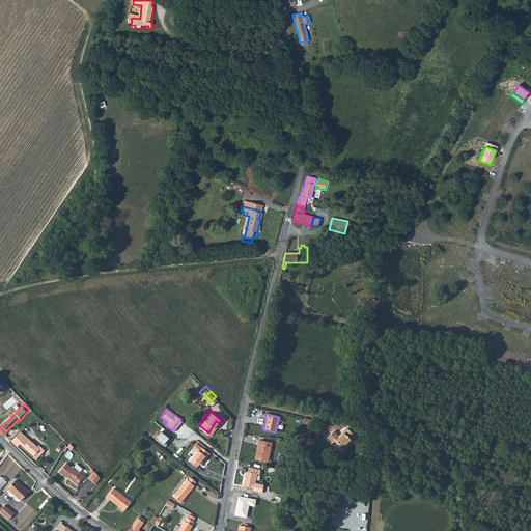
[(162,427),(155,438),(165,445),(167,442),(165,441),(170,434),(162,427)]
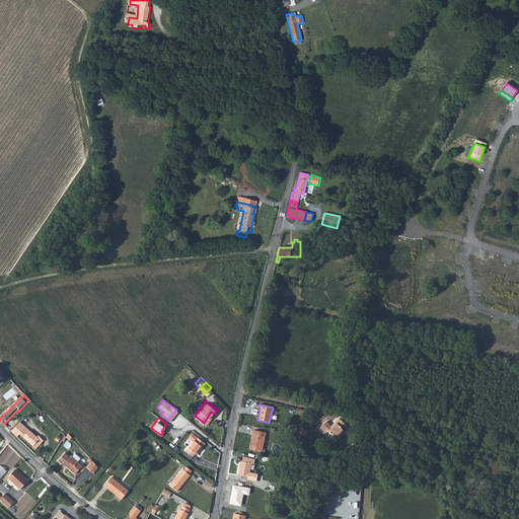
[(330,426),(326,422),(320,427),(325,433),(327,432),(334,438),(346,427),(339,419),(332,424),(334,425),(331,427),(330,426)]
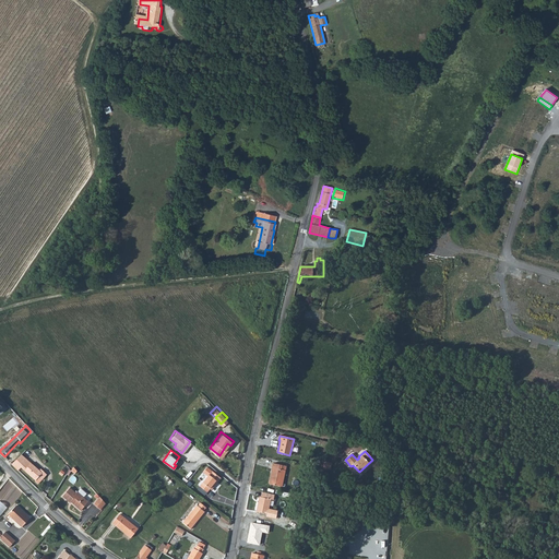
[(13,465),(20,472),(22,470),(39,486),(42,484),(44,486),(47,482),(44,479),(46,477),(42,472),(38,474),(22,456),(13,465)]
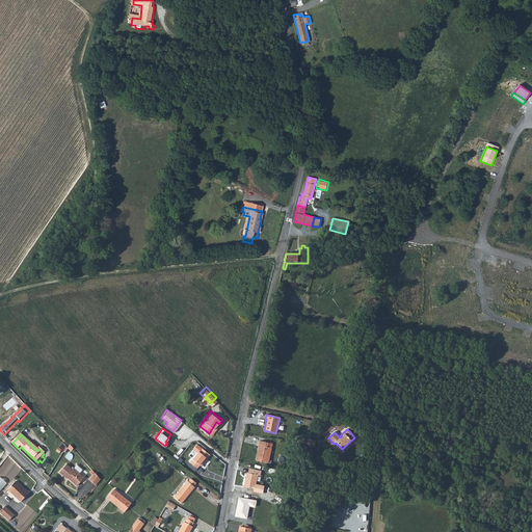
[(315,440),(309,439),(307,446),(314,447),(315,440)]
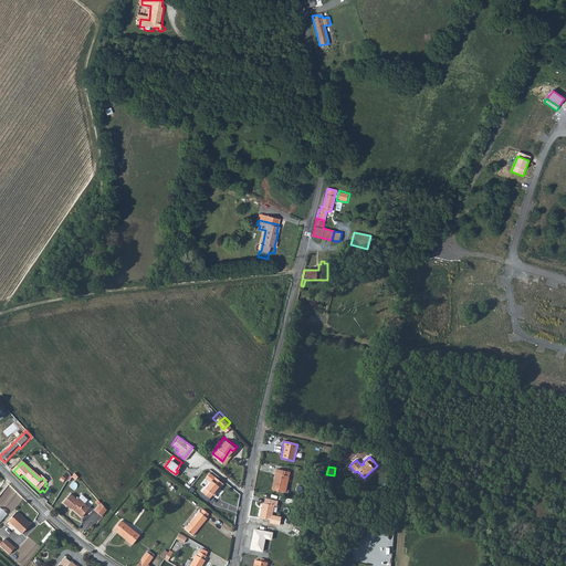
[(216,488),(222,479),(209,470),(206,475),(210,479),(206,485),(206,486),(203,490),(210,495),(213,492),(216,493),(218,489),(216,488)]
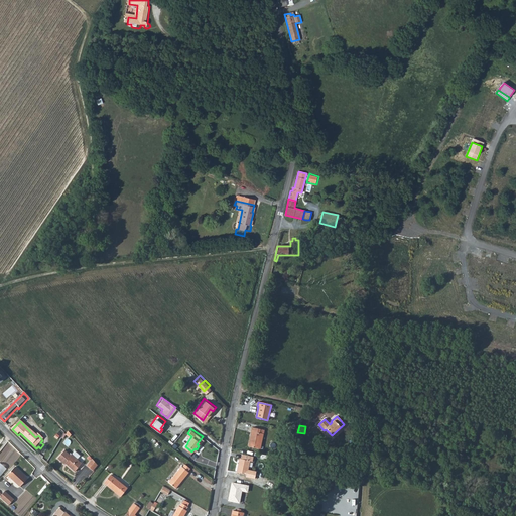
[(250,447),(260,449),(263,434),(260,433),(260,430),(251,428),(251,432),(253,432),(250,447)]
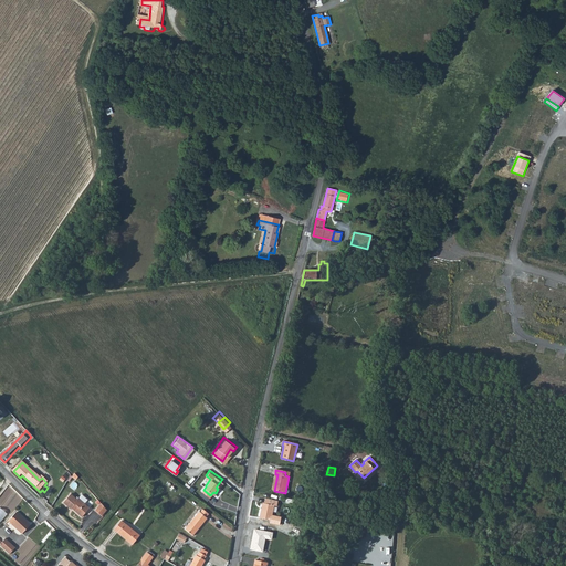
[(61,507),(70,515),(71,514),(81,522),(88,512),(77,503),(75,504),(69,499),(61,507)]
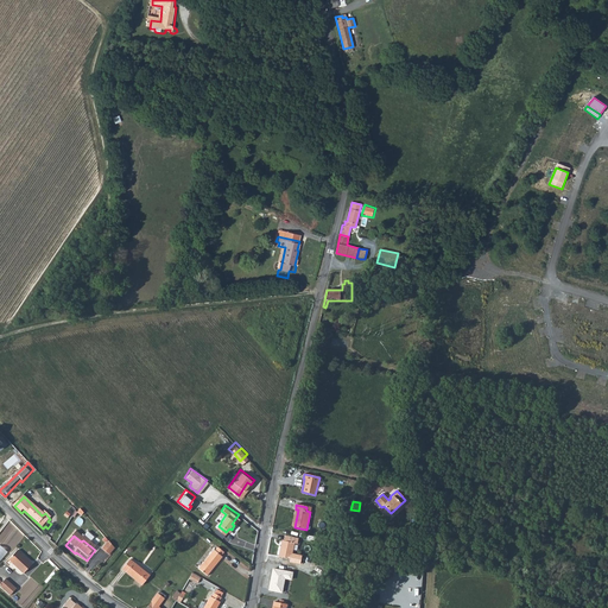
[(279,557),(290,559),(293,544),(297,544),(298,539),(285,536),(284,542),(282,542),(279,557)]
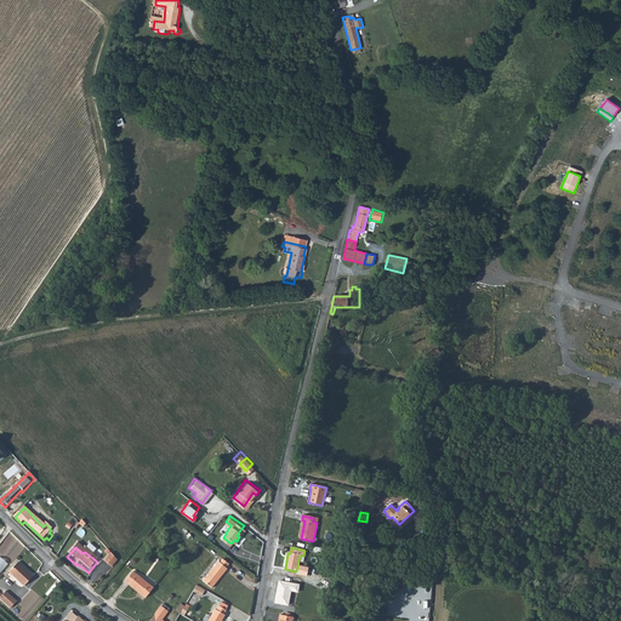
[(109,556),(103,564),(110,569),(117,562),(109,556)]
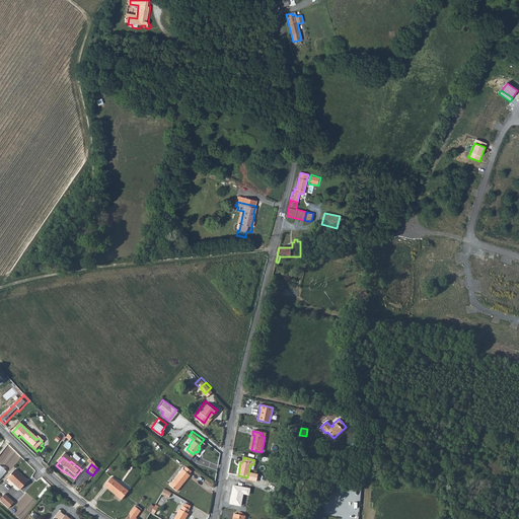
[(170,484),(177,490),(190,473),(189,472),(192,469),(186,465),(182,468),(170,484)]
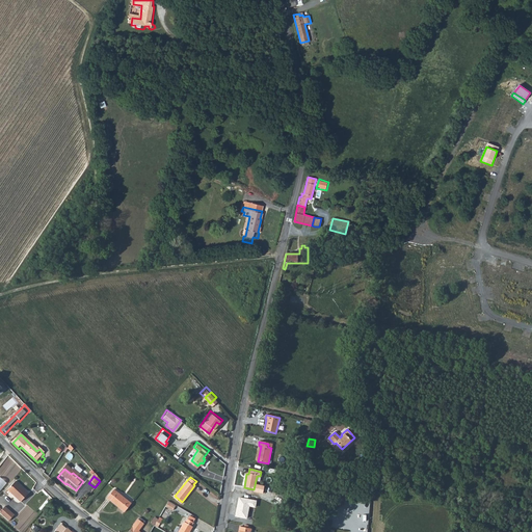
[(5,490),(18,503),(26,495),(14,482),(5,490)]
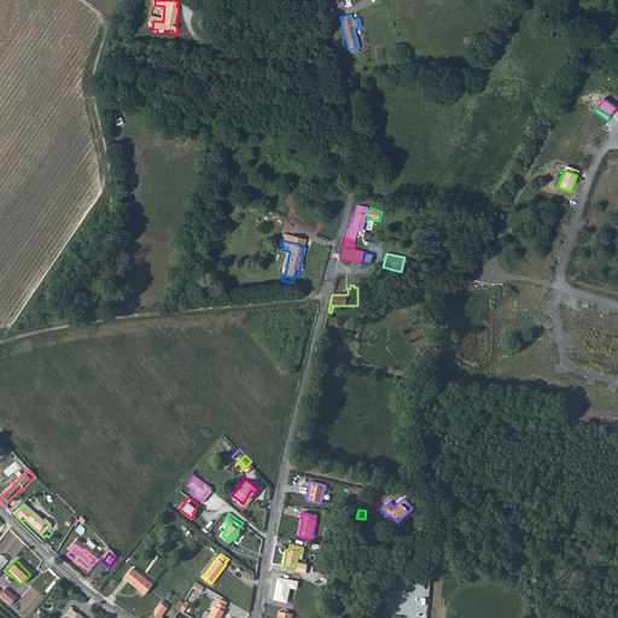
[(145,595),(152,586),(132,570),(124,579),(145,595)]
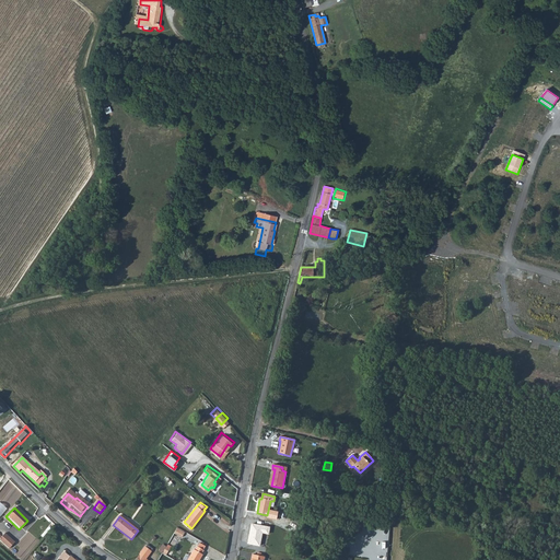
[(270,526),(251,523),(247,544),(259,546),(261,533),(269,534),(270,526)]
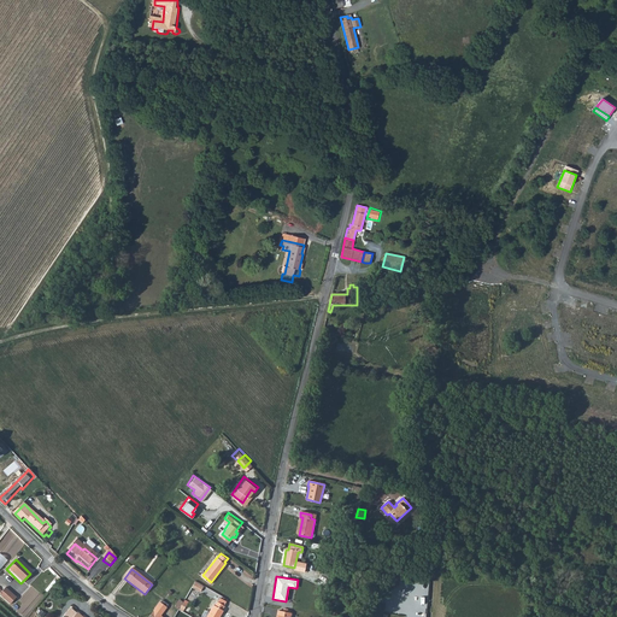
[(201,592),(205,586),(197,580),(193,586),(201,592)]
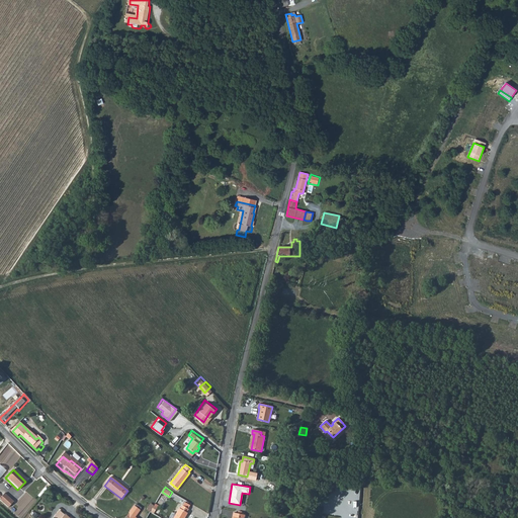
[(0,498),(0,500),(8,507),(12,502),(4,494),(0,498)]
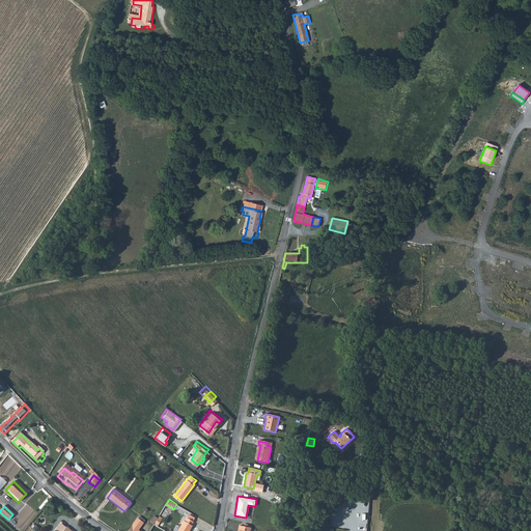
[(155,515),(151,522),(158,525),(162,519),(155,515)]
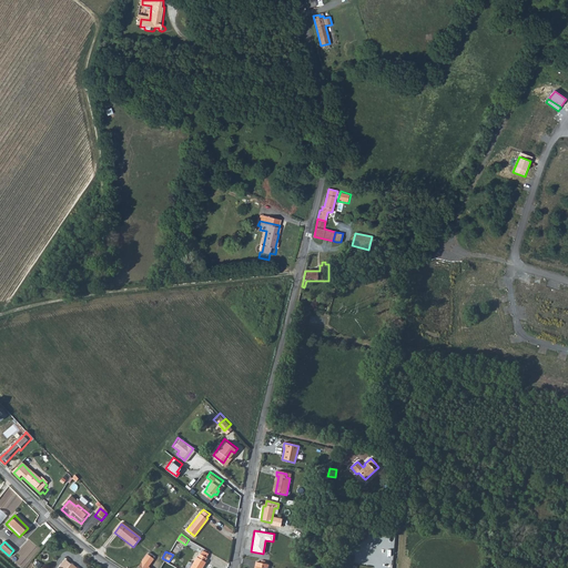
[(188,567),(200,567),(204,560),(203,559),(205,555),(199,551),(196,556),(195,556),(188,567)]
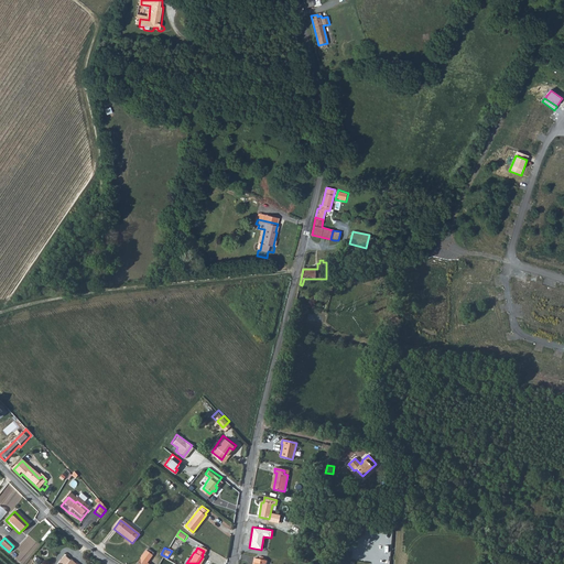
[(142,552),(141,552),(133,563),(144,563),(143,563),(148,555),(142,552)]
